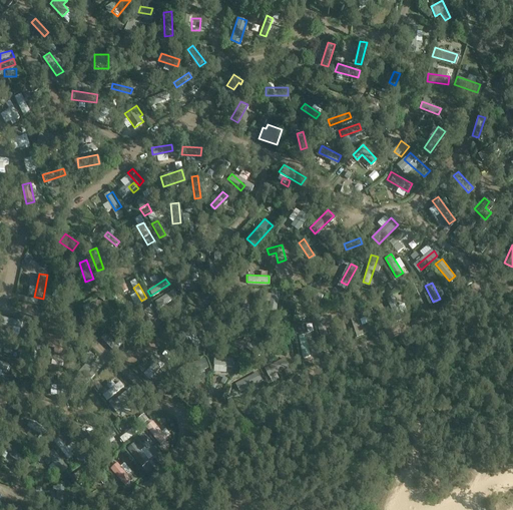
[(298,293),(317,301),(320,292),(301,285),(298,293)]
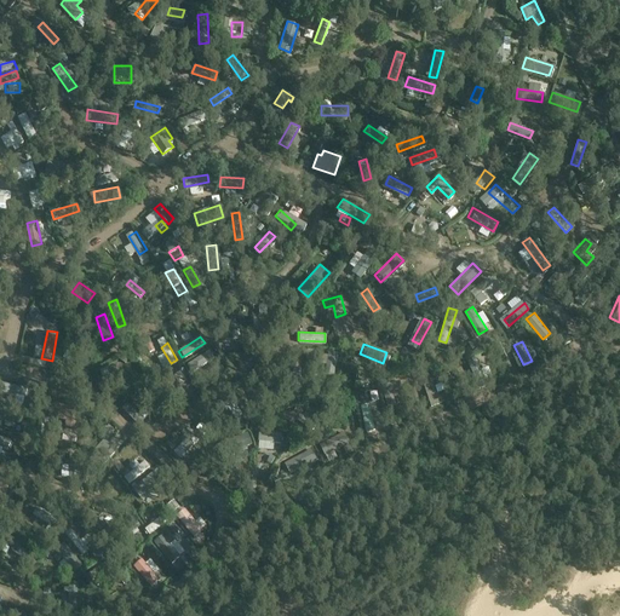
[(208,349),(187,362),(191,370),(214,356),(208,349)]
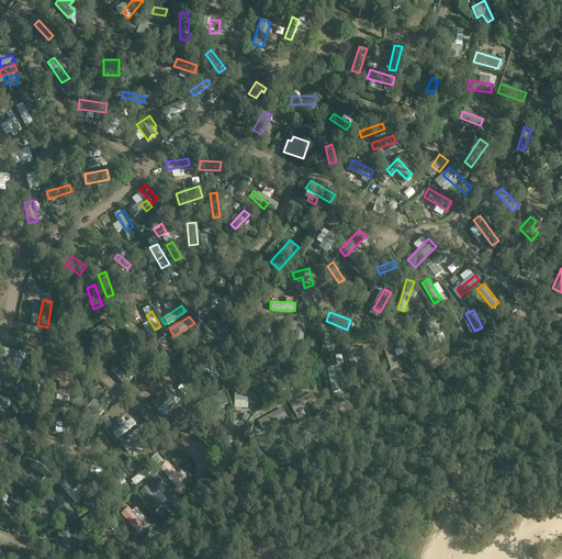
[(430,326),(424,330),(433,349),(440,346),(430,326)]
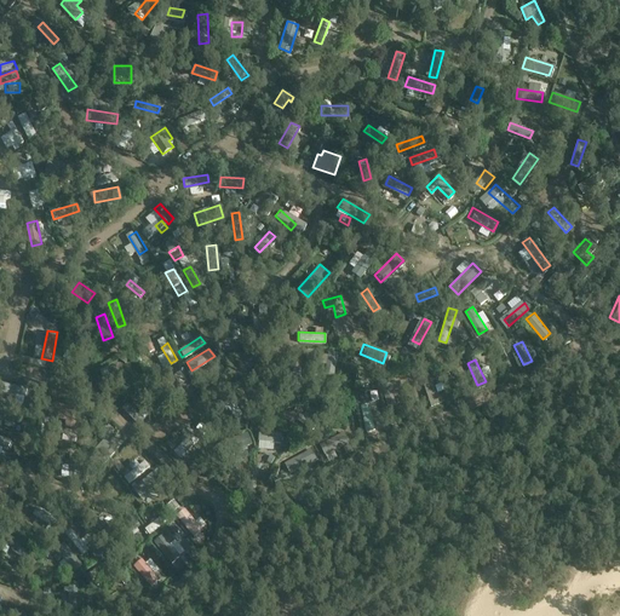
[(114,384),(108,367),(101,369),(107,386),(114,384)]
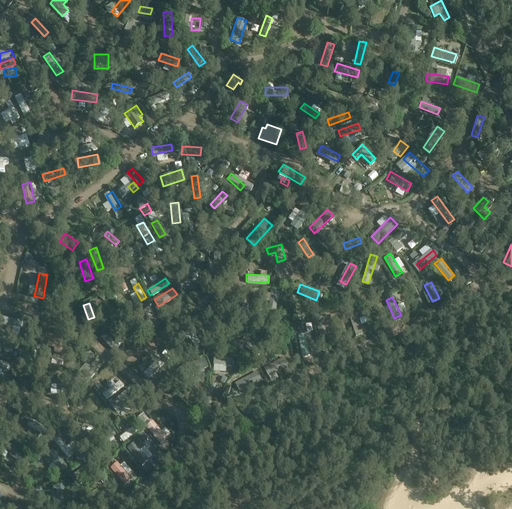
[(275,322),(276,328),(294,325),(292,307),(286,307),(287,320),(275,322)]
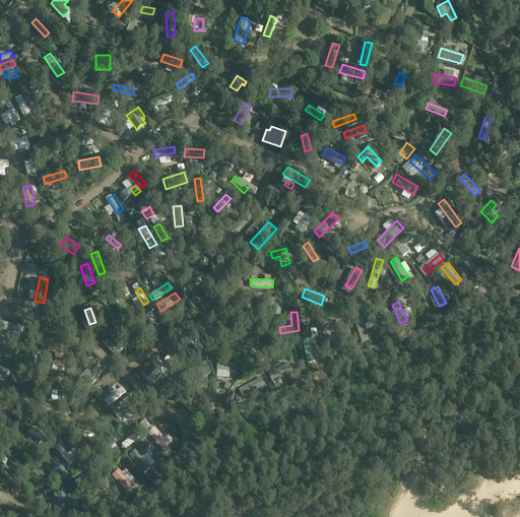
[(367,334),(362,317),(354,319),(360,336),(367,334)]
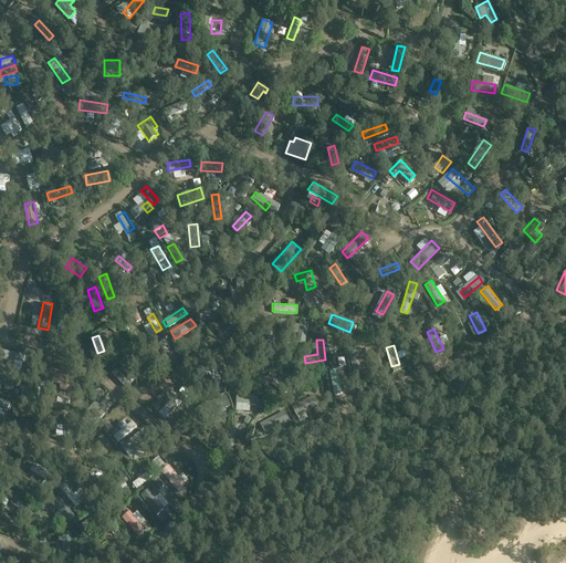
[(2,350),(1,357),(24,362),(25,353),(2,350)]
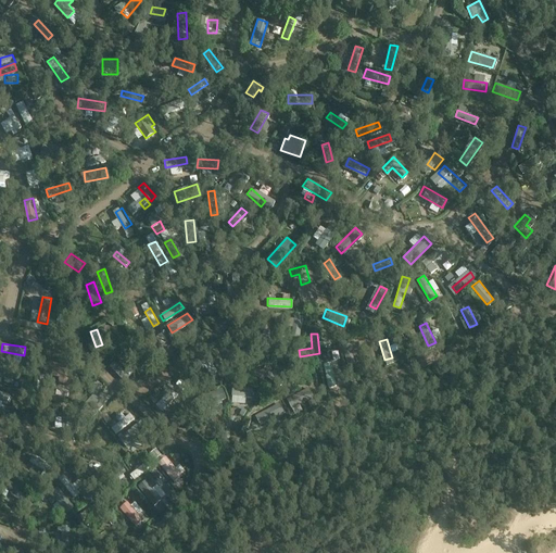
[(216,369),(205,353),(199,357),(211,374),(216,369)]
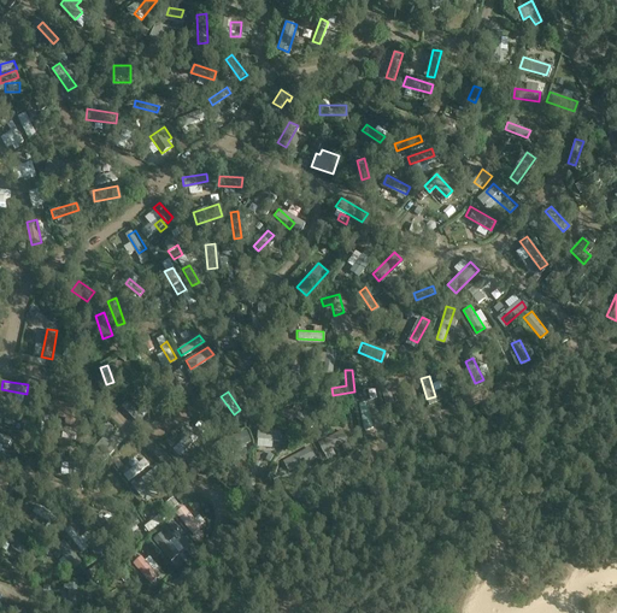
[(125,399),(119,404),(135,420),(141,416),(125,399)]
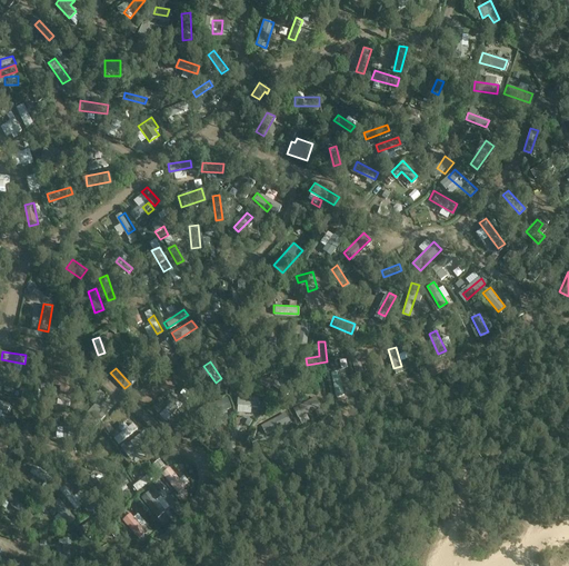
[(77,374),(52,369),(51,377),(66,380),(65,387),(73,389),(77,374)]
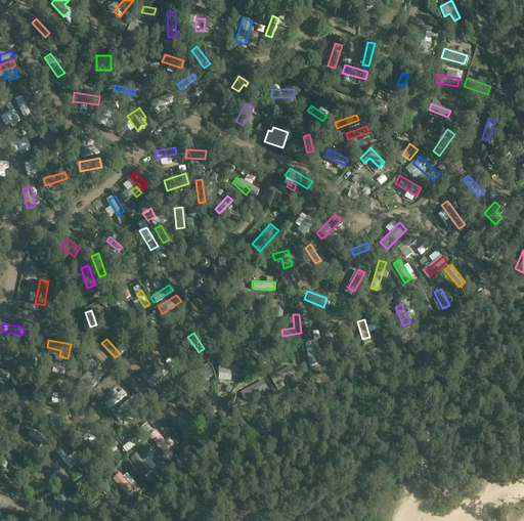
[(18,353),(0,343),(0,342),(0,352),(14,361),(18,353)]
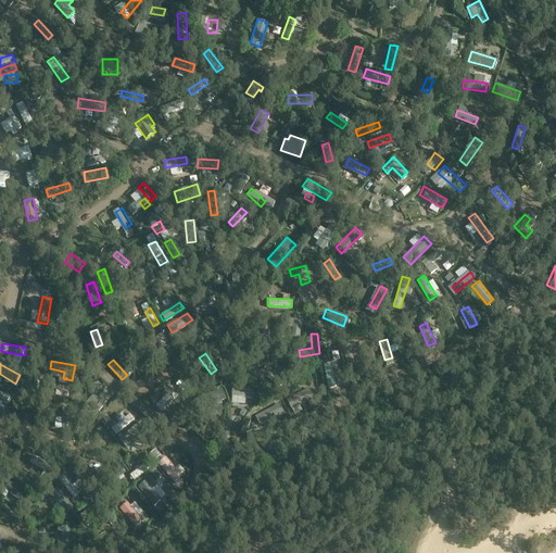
[(328,388),(336,387),(331,363),(324,364),(328,388)]
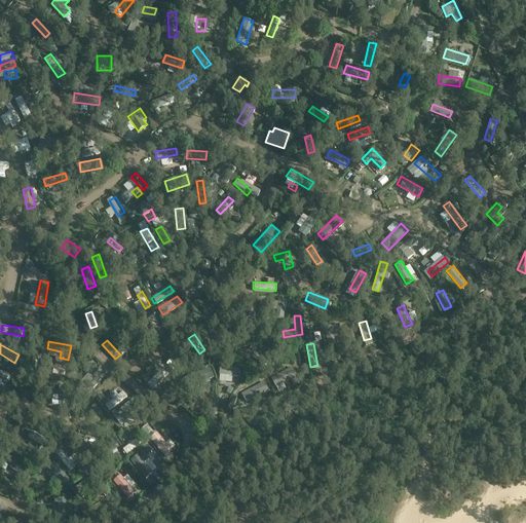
[(240,348),(259,360),(262,356),(243,344),(240,348)]
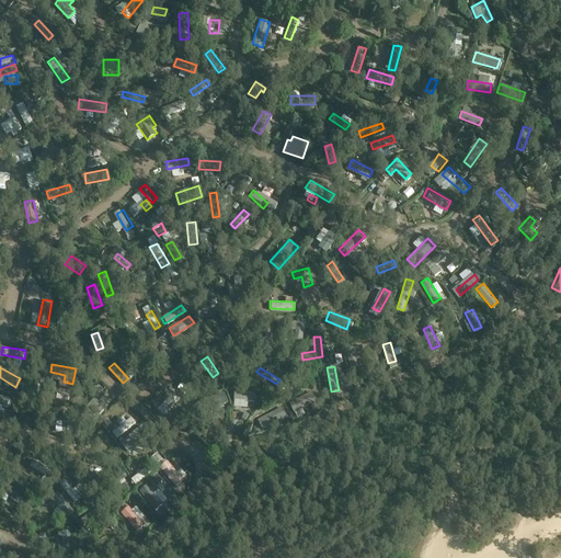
[(155,398),(170,387),(165,382),(150,394),(155,398)]
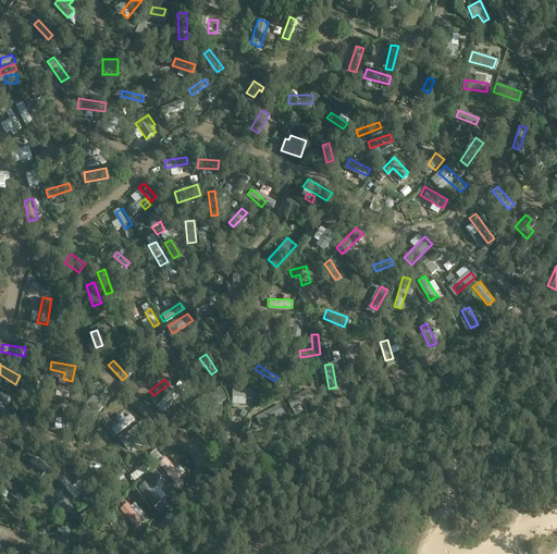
[(312,393),(308,385),(287,396),(291,404),(312,393)]
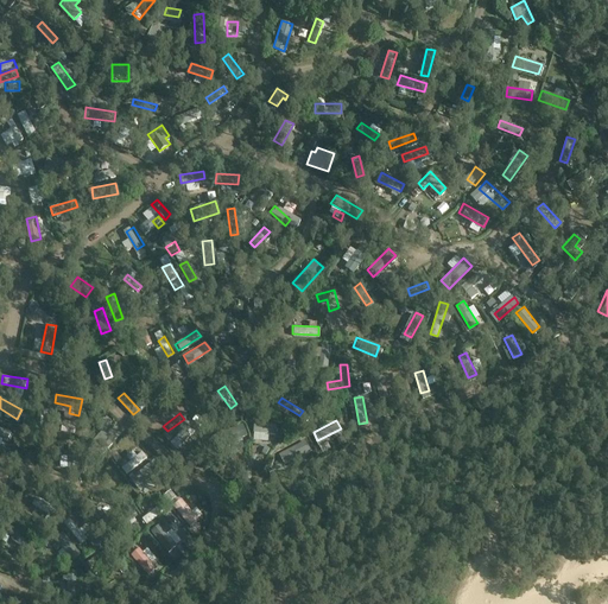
[(0,426),(0,437),(8,440),(12,431),(0,426)]
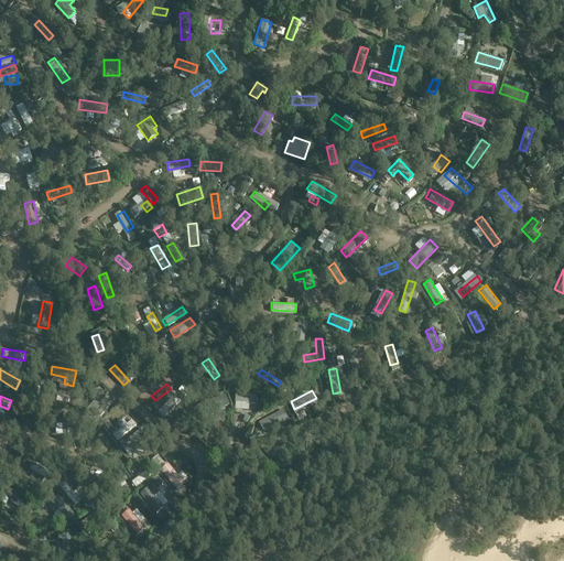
[(268,428),(286,417),(281,406),(262,417),(268,428)]
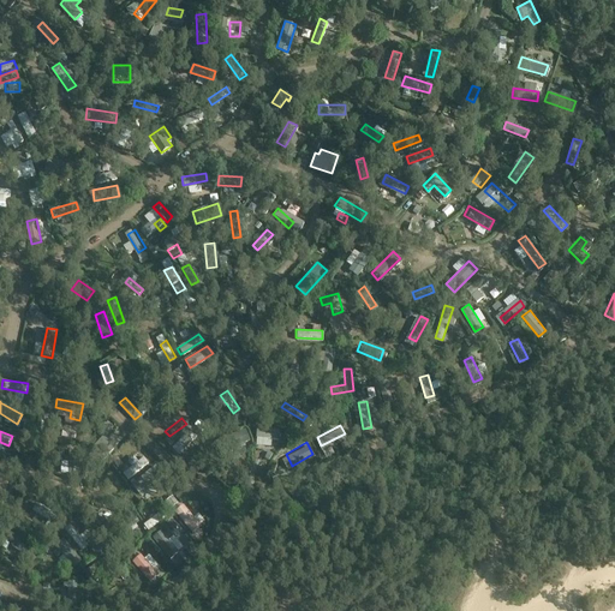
[(143,455),(123,472),(127,478),(148,461),(143,455)]
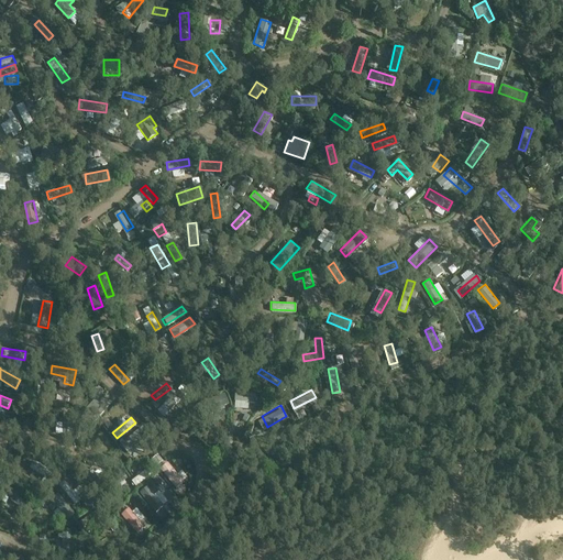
[(143,425),(121,442),(128,450),(148,432),(143,425)]
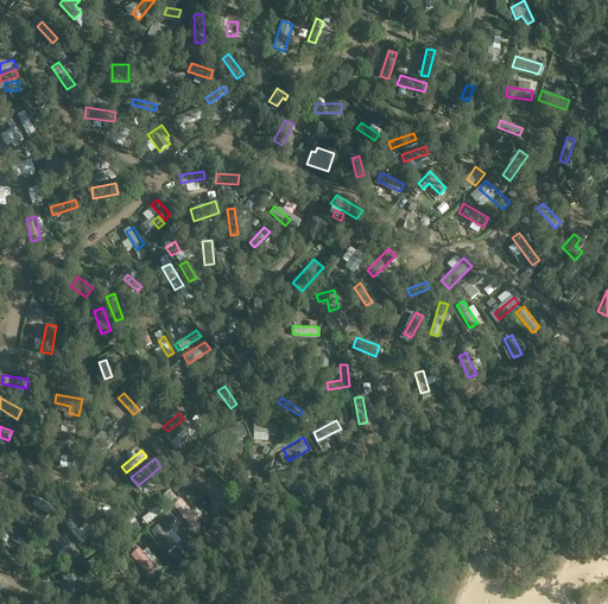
[(33,504),(55,516),(58,508),(38,496),(33,504)]
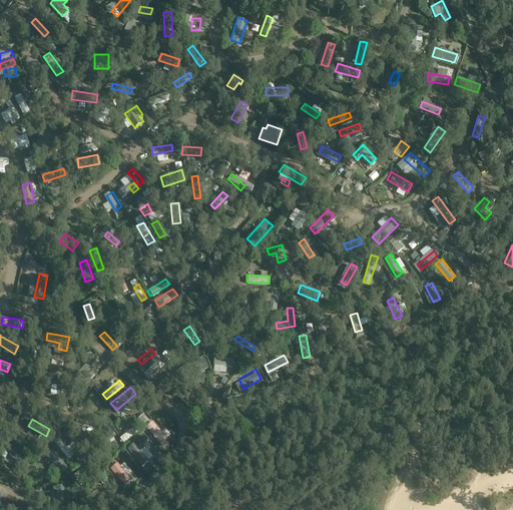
[(151,420),(144,426),(159,443),(166,437),(151,420)]
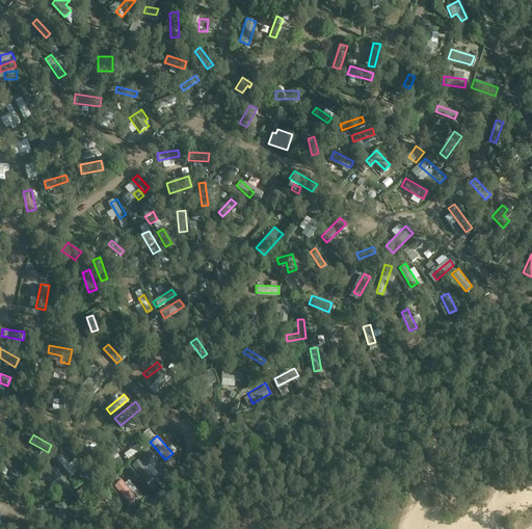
[(142,446),(138,441),(124,453),(128,458),(142,446)]
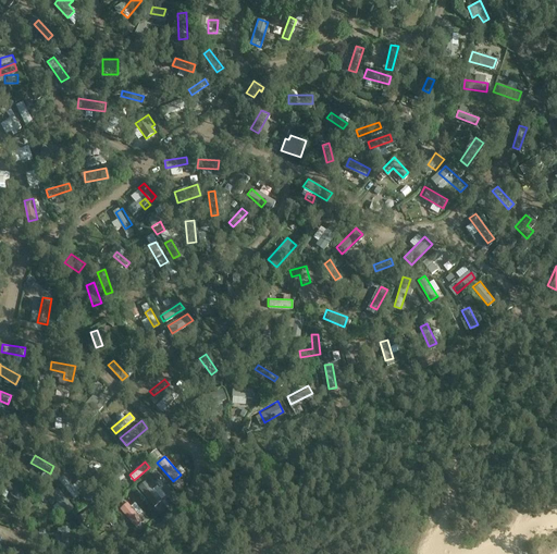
[(67,478),(63,482),(75,497),(81,493),(67,478)]
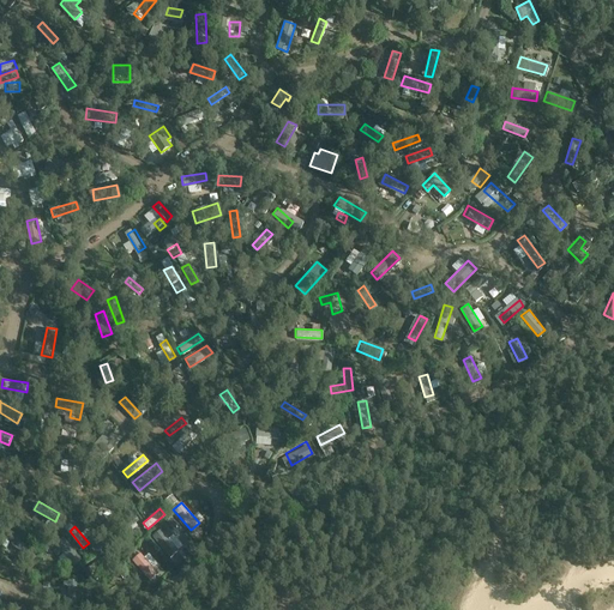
[(169,556),(178,549),(158,527),(150,535),(169,556)]
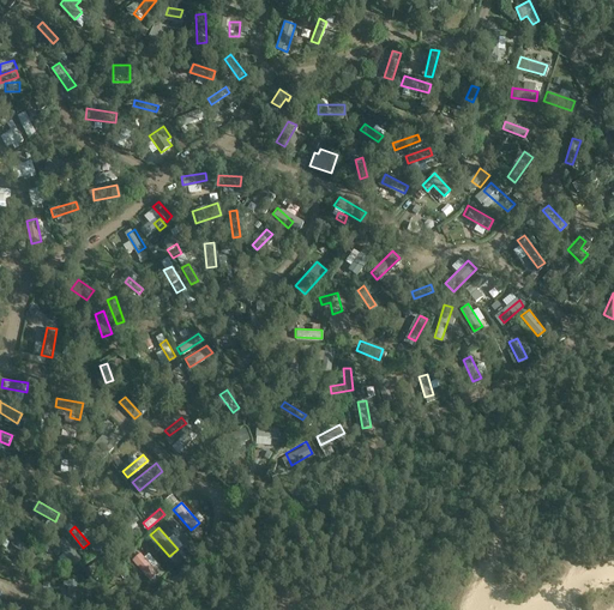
[(37,556),(18,537),(12,544),(31,562),(37,556)]
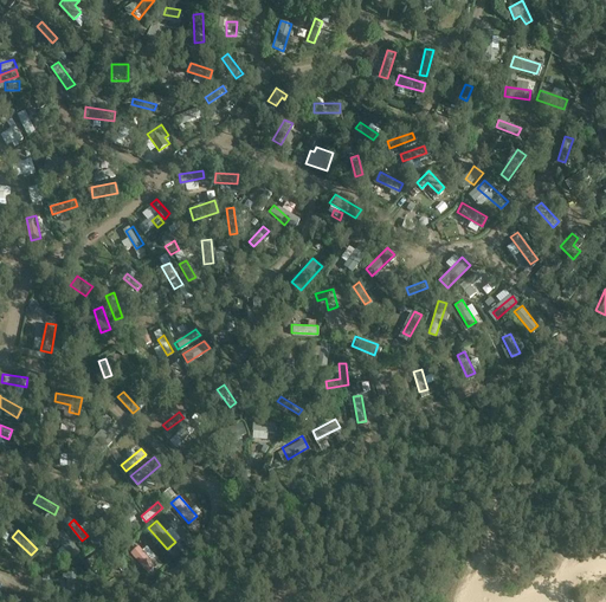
[(131,550),(148,571),(155,565),(139,544),(131,550)]
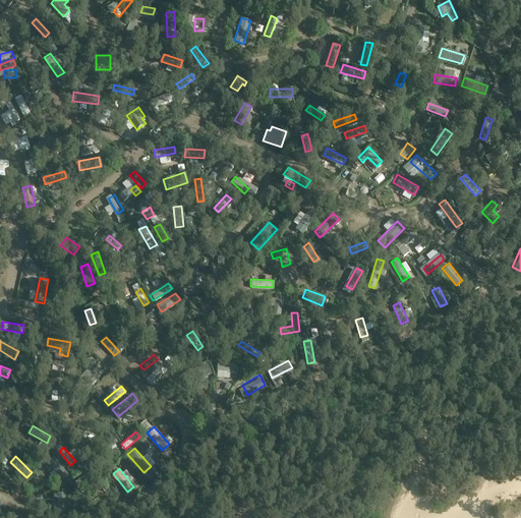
[(79,486),(90,479),(94,486),(100,482),(93,471),(76,481),(79,486)]
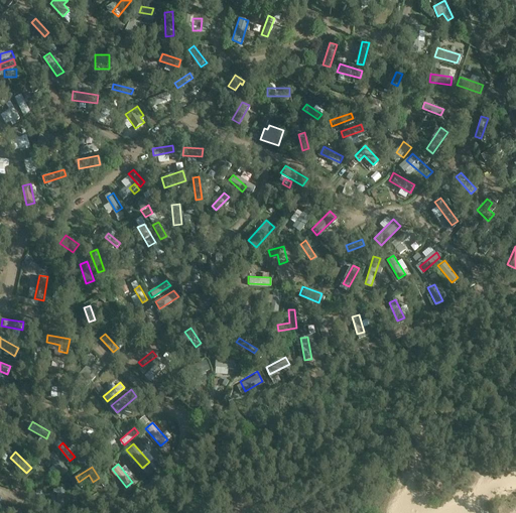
[(19,512),(23,511),(19,504),(6,512),(19,512)]
